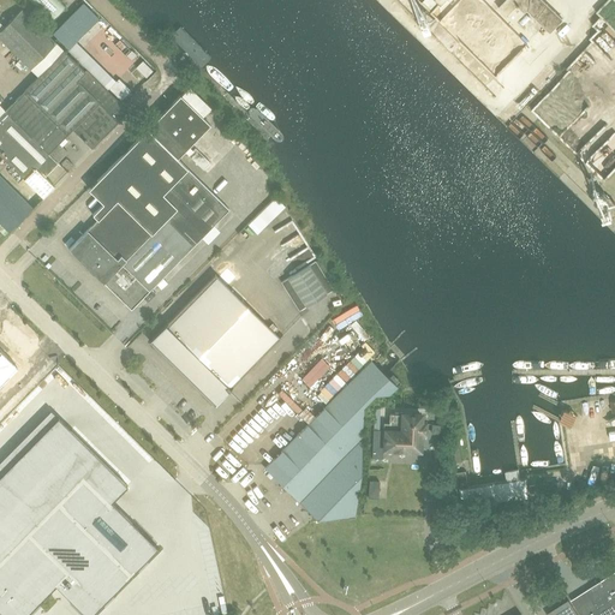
[(515,24),(519,19),(527,11),(550,33),(562,19),(542,0),(506,0),(499,9),(515,24)]
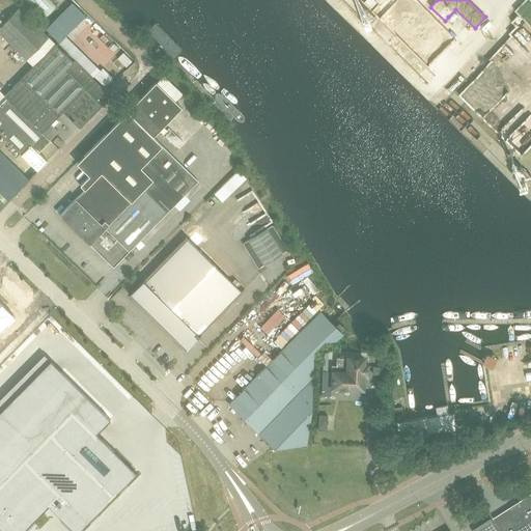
[(72,2),(46,28),(59,42),(85,16),(85,15),(72,2)]
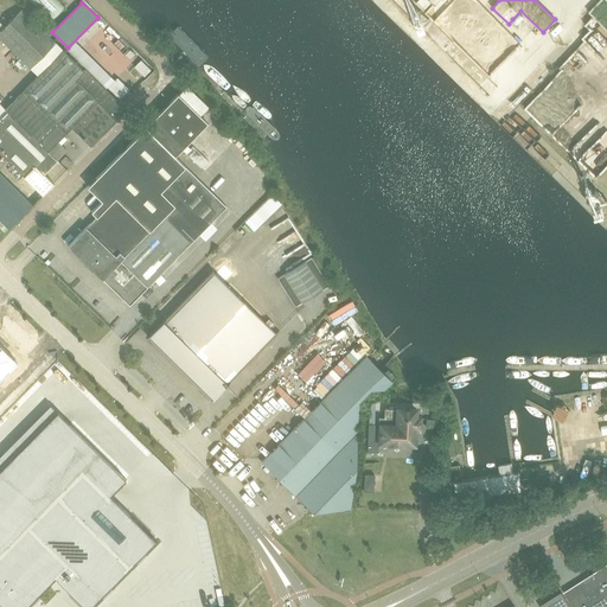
[(4,26),(0,30),(0,38),(19,58),(25,63),(30,69),(55,43),(20,10),(4,26)]
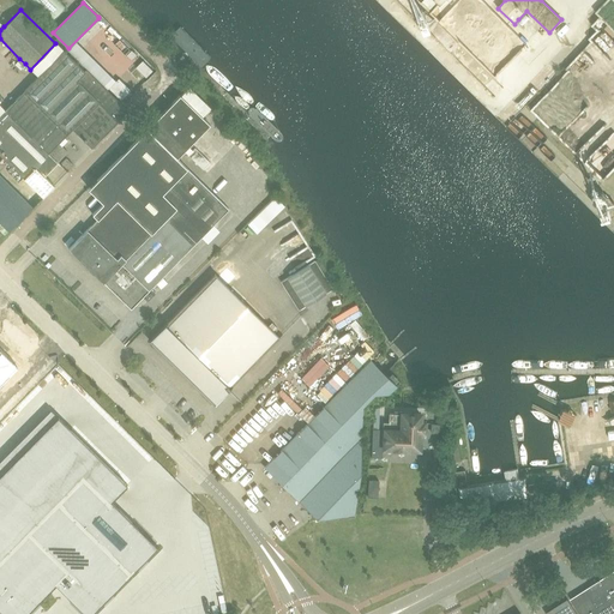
[(72,128),(91,148),(127,110),(85,70),(84,71),(62,50),(37,77),(13,100),(56,143),(72,128)]
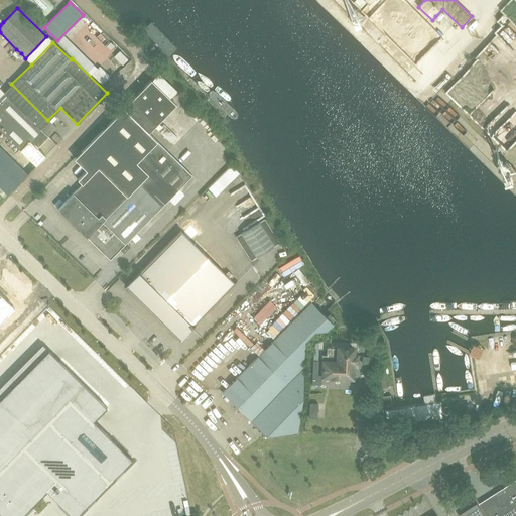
[(100,68),(93,75),(101,84),(108,76),(100,68)]
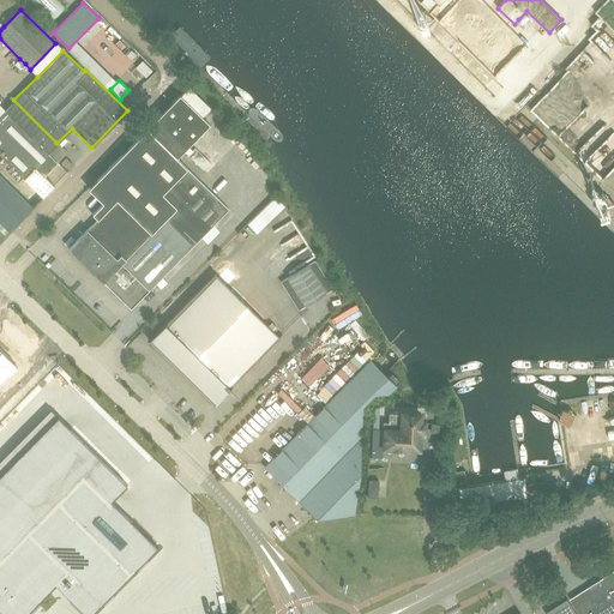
[(209,124),(180,96),(146,130),(175,158),(209,124)]
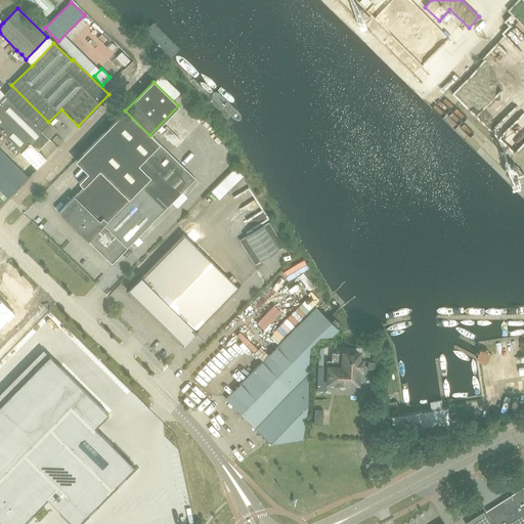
[(37,149),(48,137),(49,138),(57,130),(48,122),(11,85),(4,93),(0,89),(0,132),(36,168),(39,165),(46,158),(37,149)]
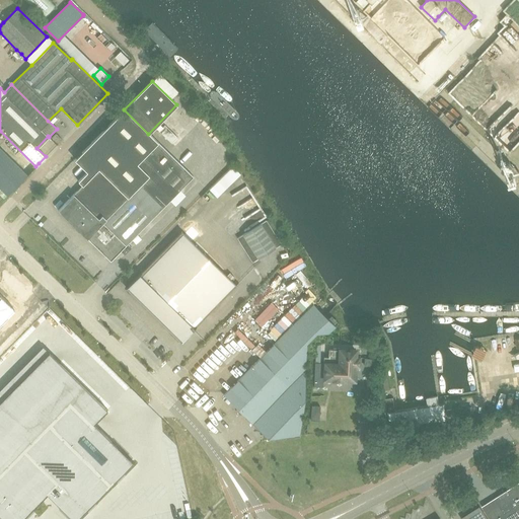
[(124,109),(81,153),(93,165),(77,181),(82,186),(58,211),(109,262),(193,176),(169,154),(148,134),(124,109)]
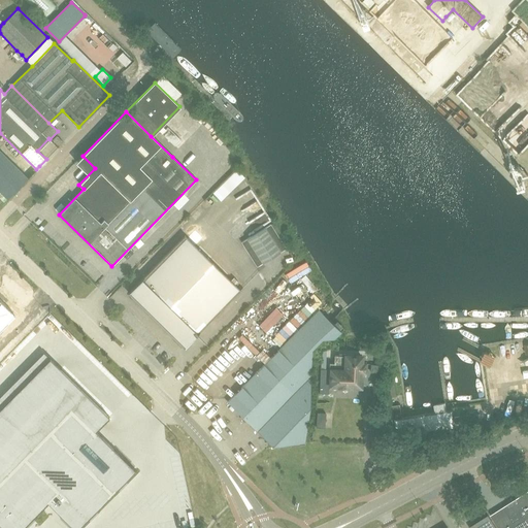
[(167,127),(166,129),(162,133),(174,145),(180,139),(167,127)]
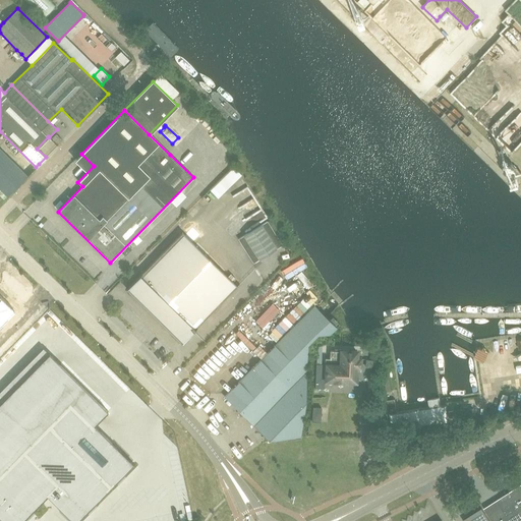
[(55,134),(51,138),(57,145),(61,140),(55,134)]
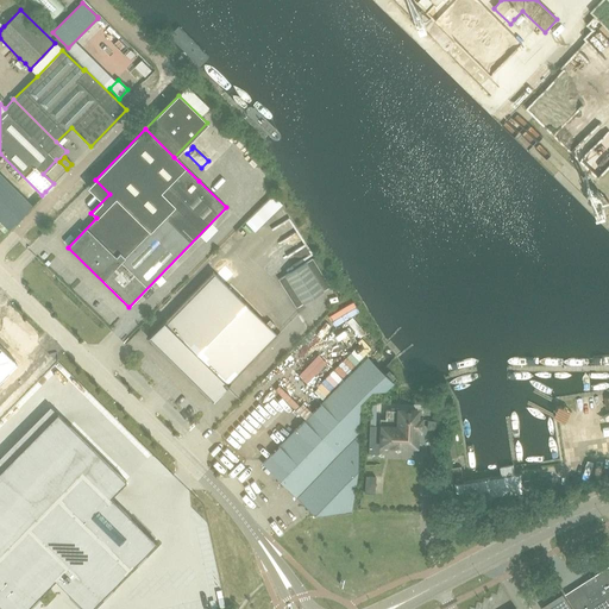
[(0,219),(8,228),(10,228),(17,220),(24,214),(32,206),(0,174),(0,219)]
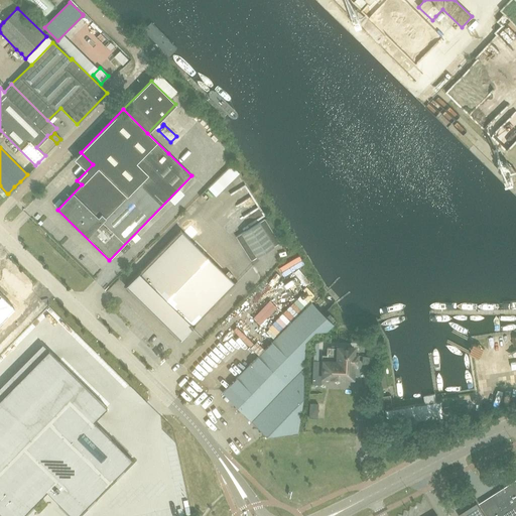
[(251,260),(279,243),(264,219),(236,237),(251,260)]
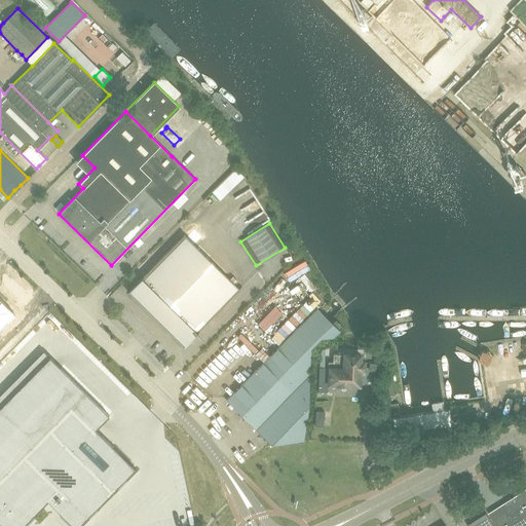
[(240,289),(184,234),(129,291),(185,345),(196,334),(240,289)]
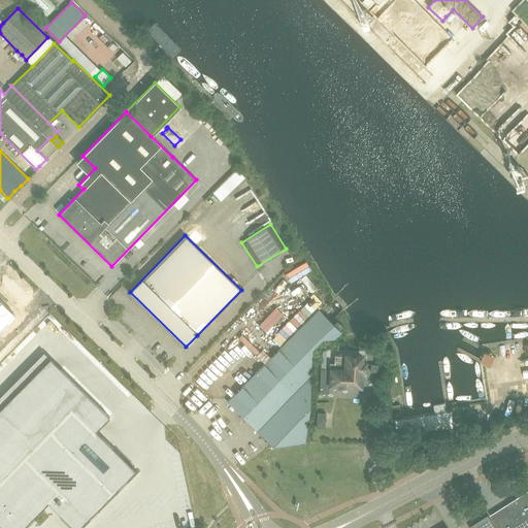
[(0,299),(0,330),(15,315),(0,299)]
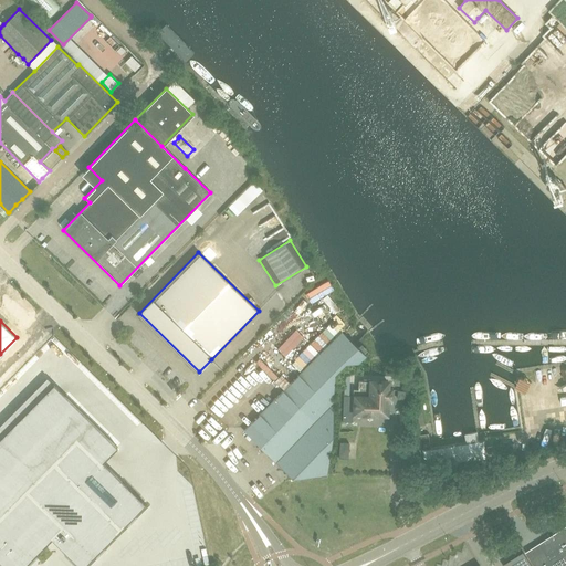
[(315,422),(334,405),(335,373),(343,365),(357,363),(366,355),(342,332),(283,390),(315,422)]
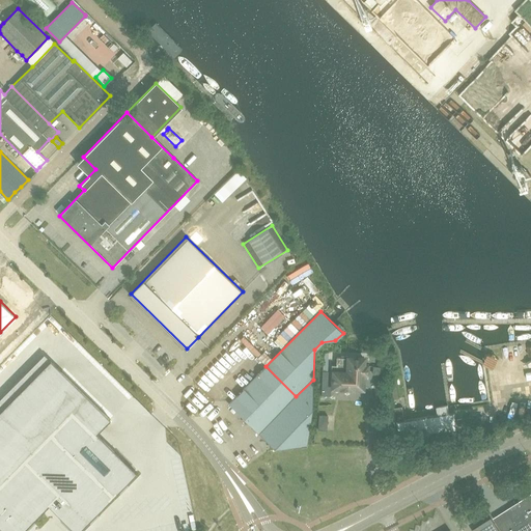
[(363,358),(347,357),(347,356),(336,356),(336,365),(331,365),(330,371),(322,371),(320,396),(330,396),(330,373),(333,373),(332,387),(341,387),(341,388),(344,388),(345,390),(350,390),(351,389),(353,389),(353,388),(362,388),(362,373),(366,373),(366,365),(363,365),(363,358)]
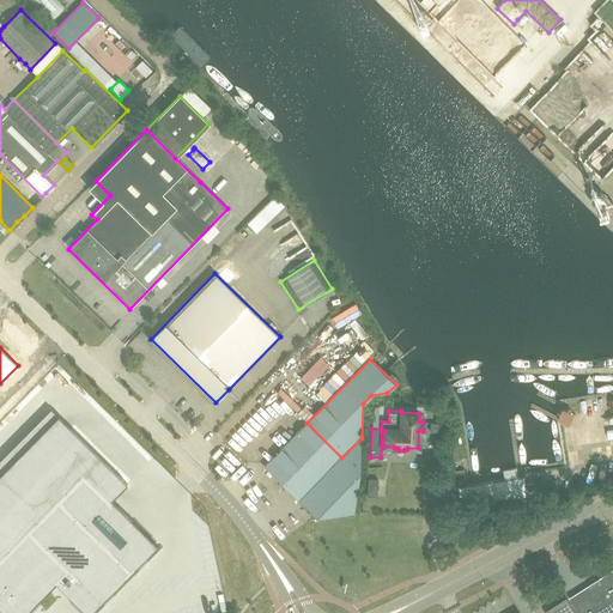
[(58,416),(0,473),(0,608),(4,612),(25,612),(41,598),(55,583),(71,598),(85,612),(89,612),(157,545),(139,528),(110,499),(127,484),(58,416)]
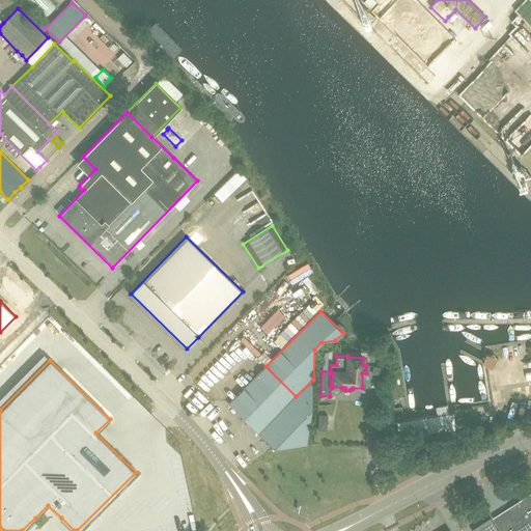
[(258,434),(296,396),(266,366),(229,403),(240,414),(248,423),(258,434)]
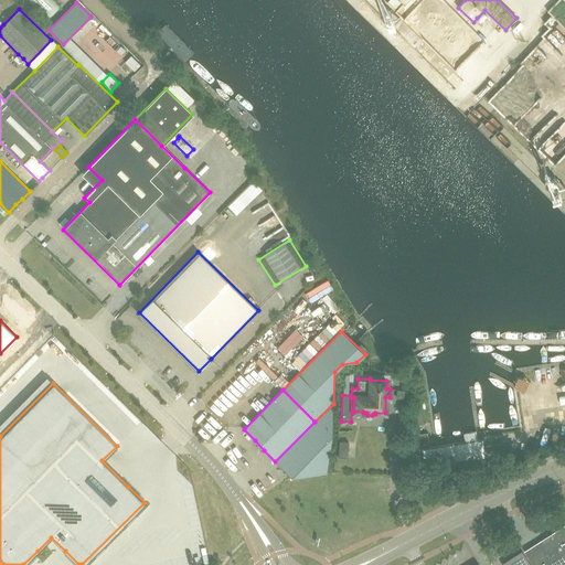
[(426,423),(424,413),(422,401),(415,402),(419,424),(426,423)]
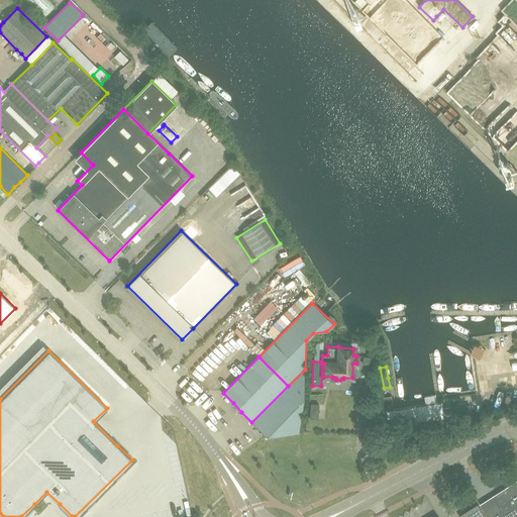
[(299,432),(304,396),(305,370),(288,386),(251,422),(267,437),(299,432)]
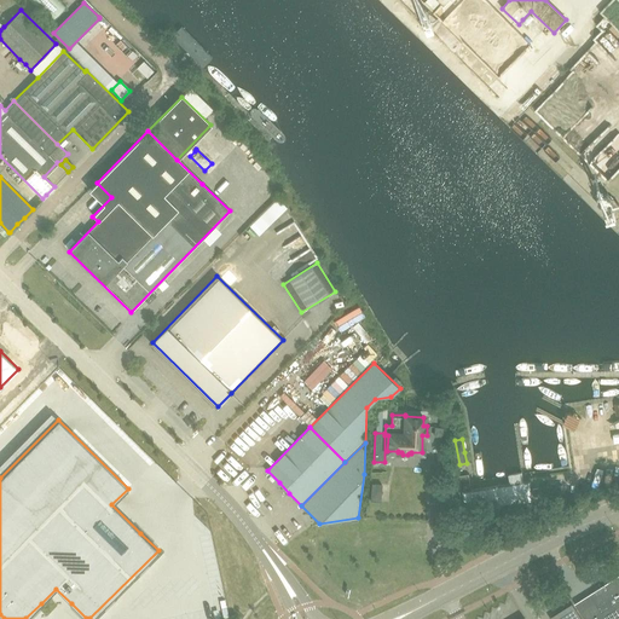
[(467,512),(533,503),(530,481),(472,490),(469,474),(457,475),(460,496),(464,495),(467,512)]
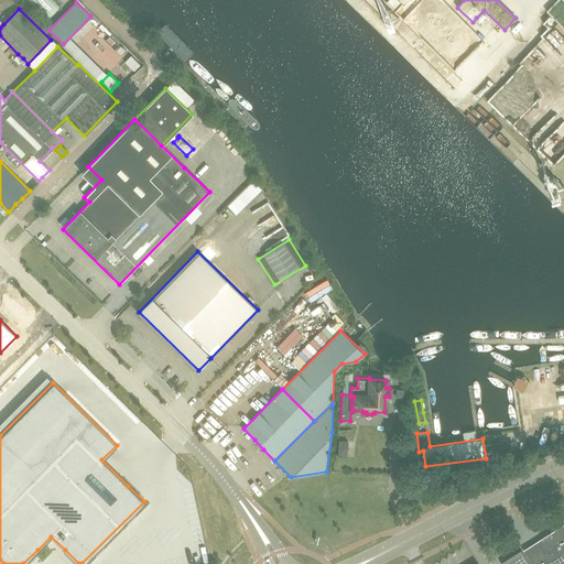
[(337,456),(346,456),(347,442),(338,441),(337,456)]
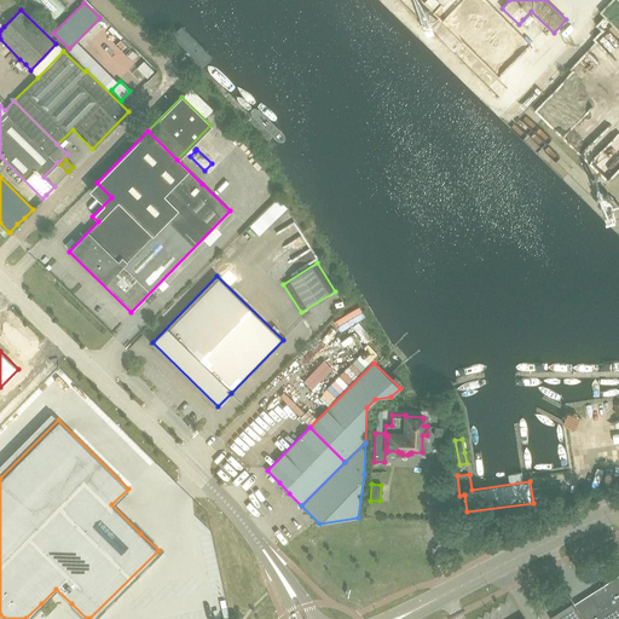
[(562,487),(531,491),(533,503),(563,498),(562,487)]
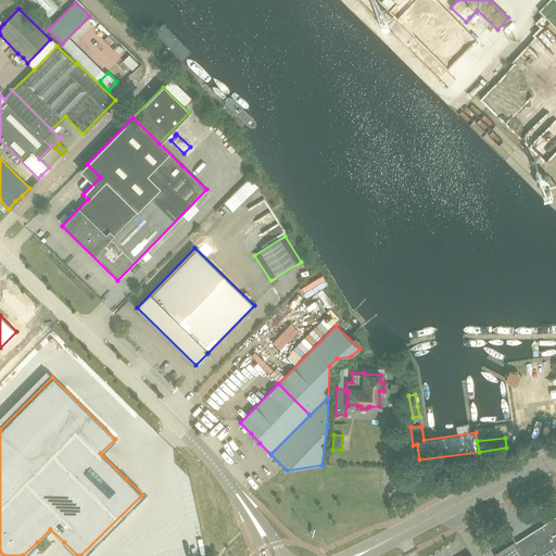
[(555,555),(555,517),(516,542),(525,555),(555,555)]
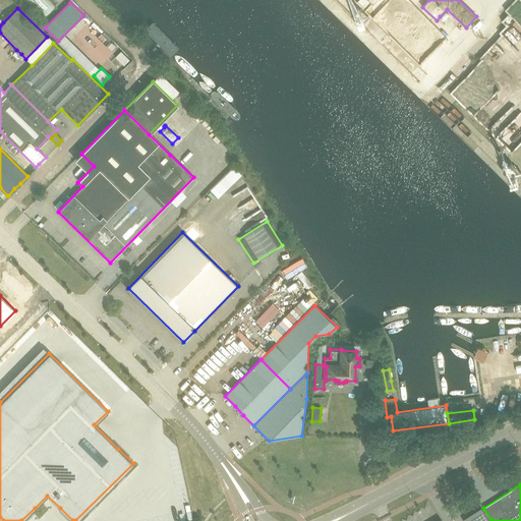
[(464,520),(488,520),(481,509),(464,520)]
